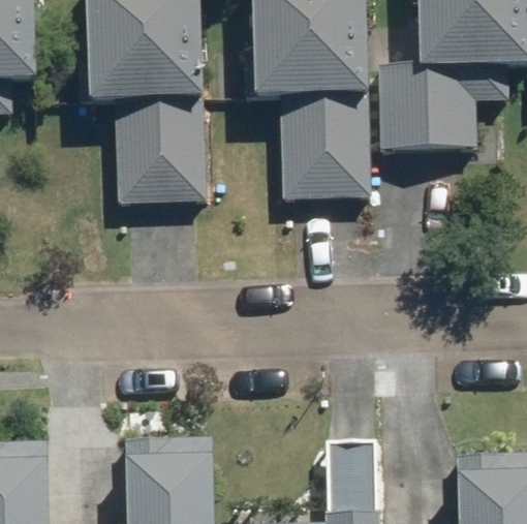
[(0,86),(39,85),(36,0),(0,0),(0,86)]
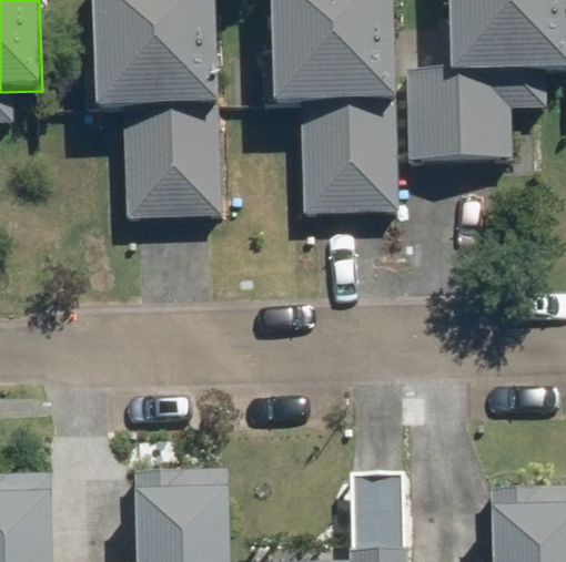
[(90,0),(93,55),(83,55),(86,109),(125,108),(130,218),(222,215),(214,0),(90,0)]
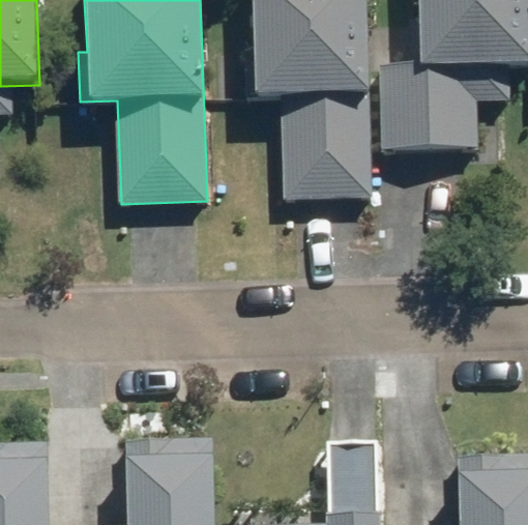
[(251,0),(253,48),(243,48),(245,97),(279,96),(282,200),(374,197),(365,0),(251,0)]
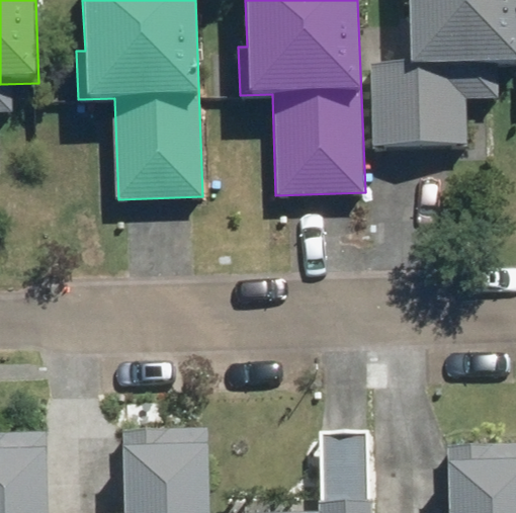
[(370,60),(373,146),(467,143),(464,65),(515,63),(515,0),(407,0),(409,19),(398,20),(399,59),(370,60)]
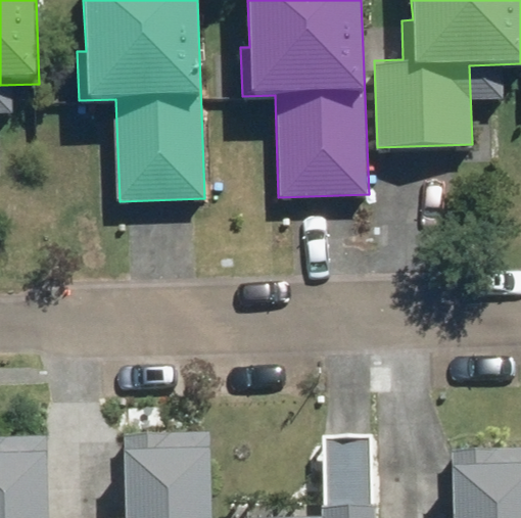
[(211,517),(210,432),(123,434),(125,517),(211,517)]
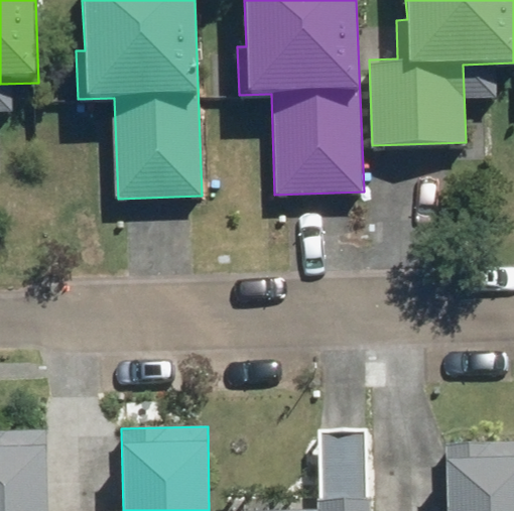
[(316,510),(370,510),(371,500),(368,500),(367,428),(316,428),(316,510)]
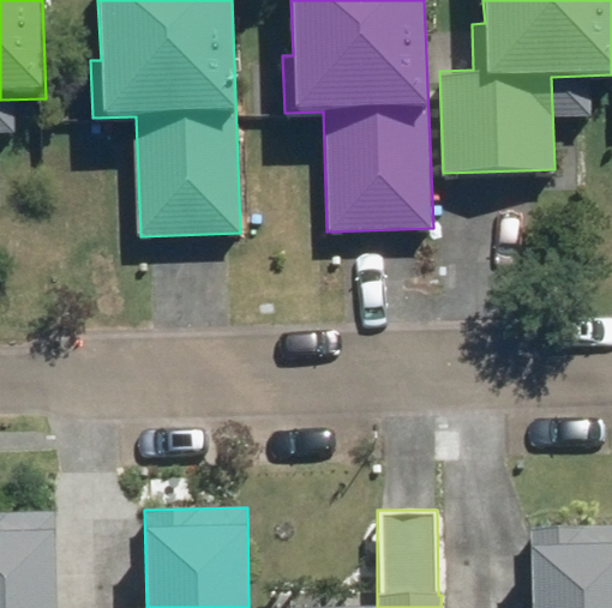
[(57,607),(54,512),(0,512),(0,607),(57,607)]
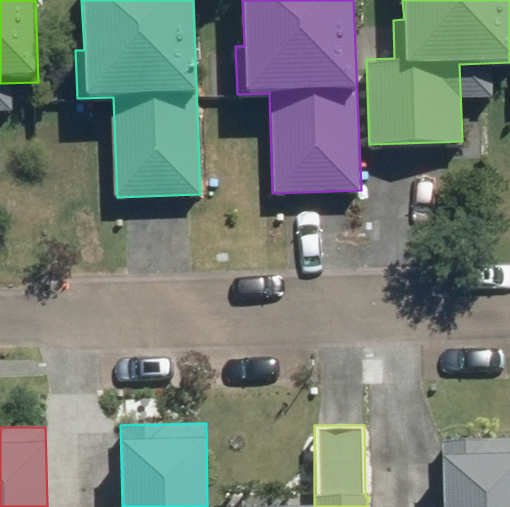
[(509,506),(509,437),(441,439),(442,506),(509,506)]
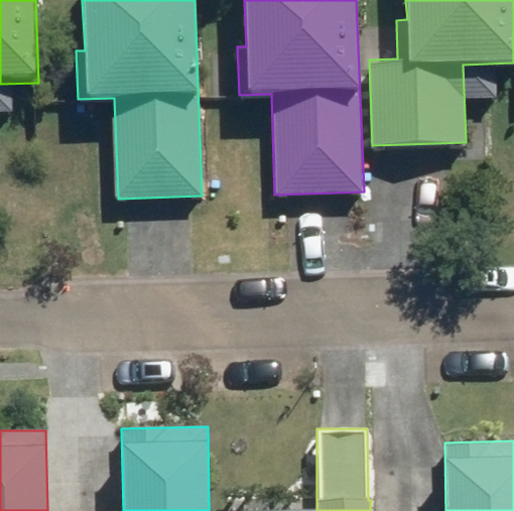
All buildings are outlined.
